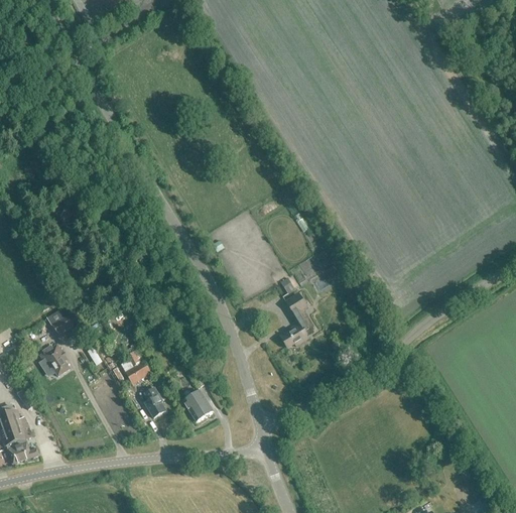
[(340,265),(339,266),(343,271),(344,271),(351,266),(347,261),(340,265)]
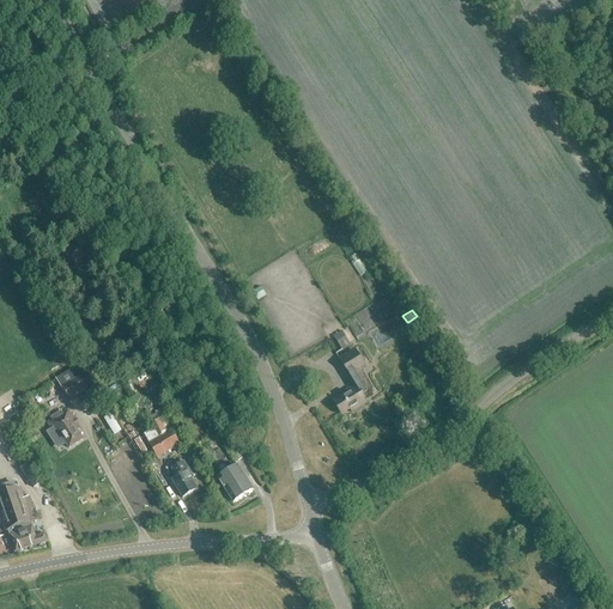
[(400,311),(386,317),(390,330),(405,324),(400,311)]
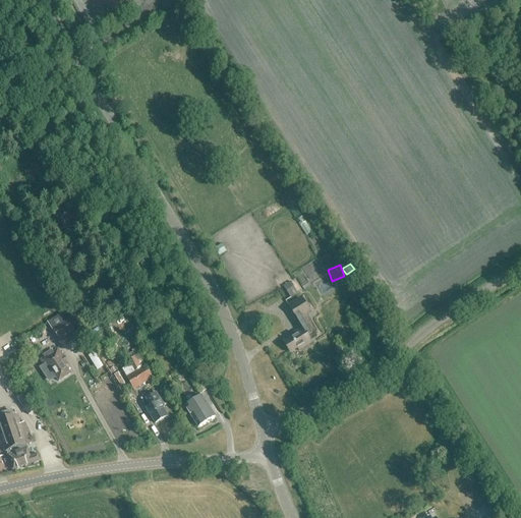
[(294,333),(283,339),(290,351),(297,346),(299,348),(311,341),(310,339),(307,334),(317,328),(308,313),(312,311),(301,294),(288,302),(293,311),(302,326),(293,331),(294,333)]
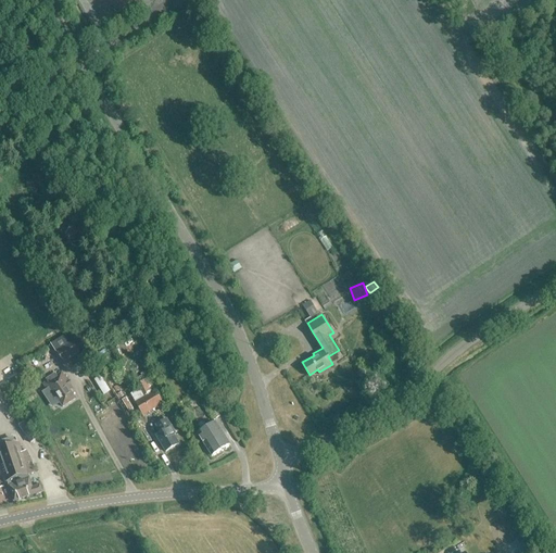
[(63,360),(79,349),(73,339),(76,337),(71,328),(51,341),(57,350),(63,360)]
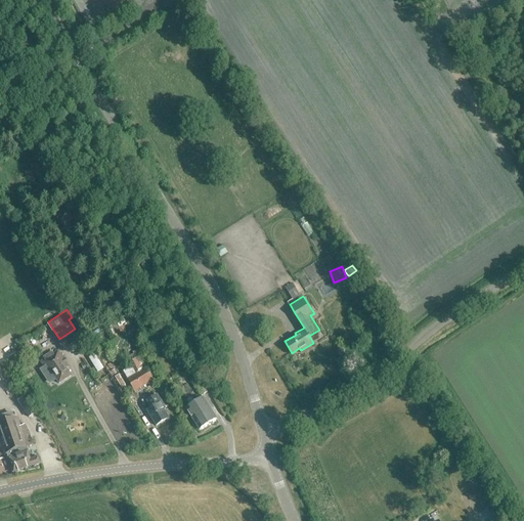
[(44,364),(40,367),(46,377),(53,373),(59,381),(71,374),(66,365),(69,363),(67,360),(58,348),(53,351),(51,350),(46,353),(47,355),(41,359),(44,364)]
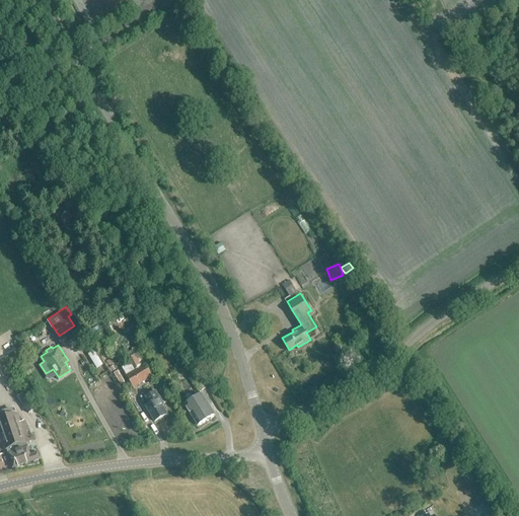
[(335,349),(329,352),(338,363),(342,361),(335,349)]
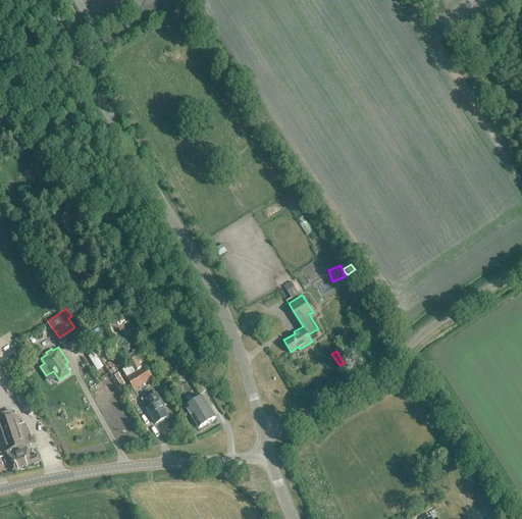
[(128,358),(135,369),(145,364),(138,353),(128,358)]
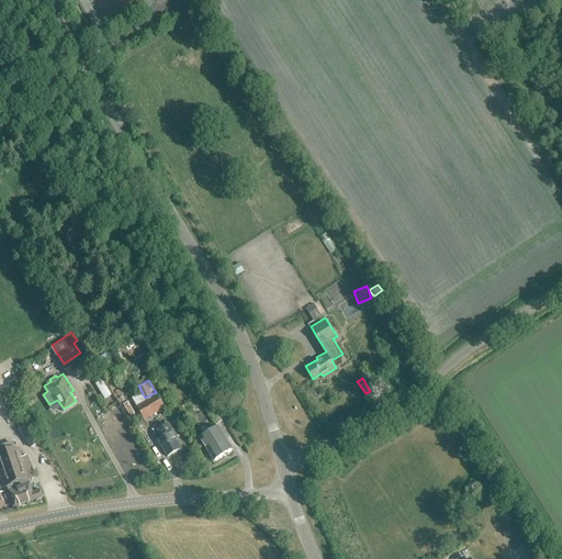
[(144,417),(165,405),(156,392),(136,404),(144,417)]
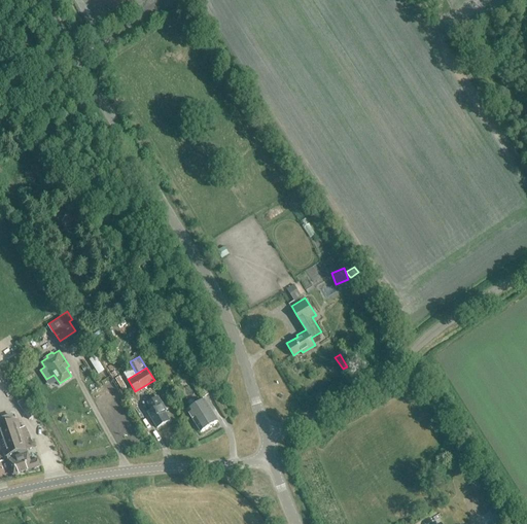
[(209,391),(200,378),(194,382),(203,395),(209,391)]
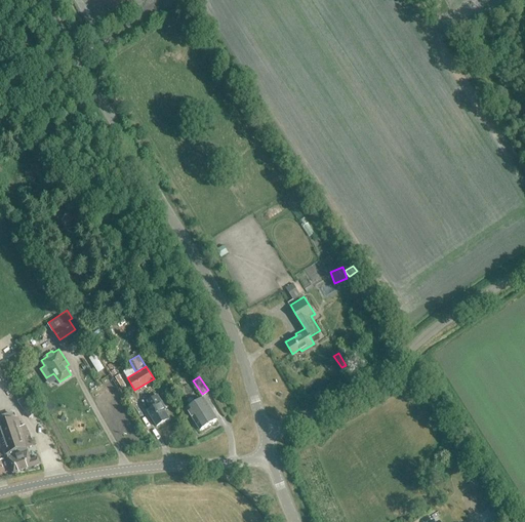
[(165,407),(157,394),(148,399),(152,406),(148,409),(156,424),(168,416),(163,408),(165,407)]
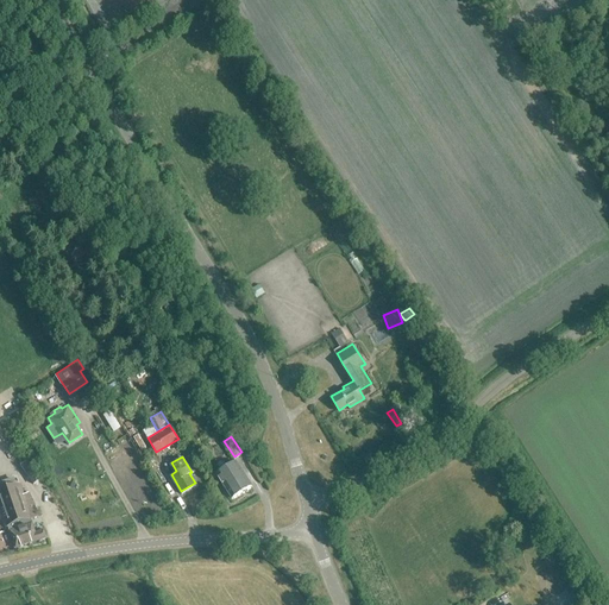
[(230,497),(251,484),(236,460),(215,472),(230,497)]
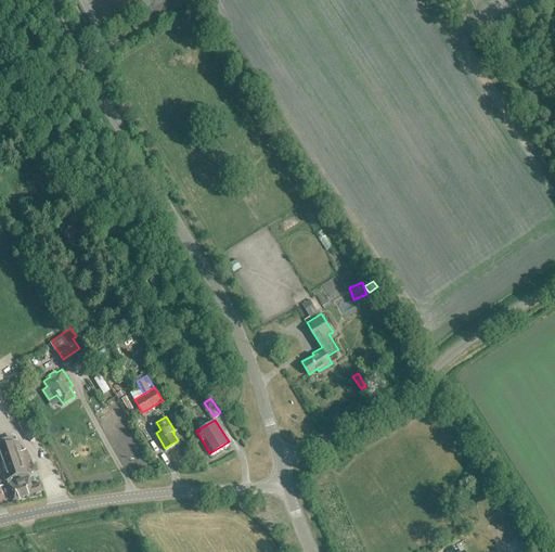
[(30,439),(36,436),(30,427),(25,432),(30,439)]
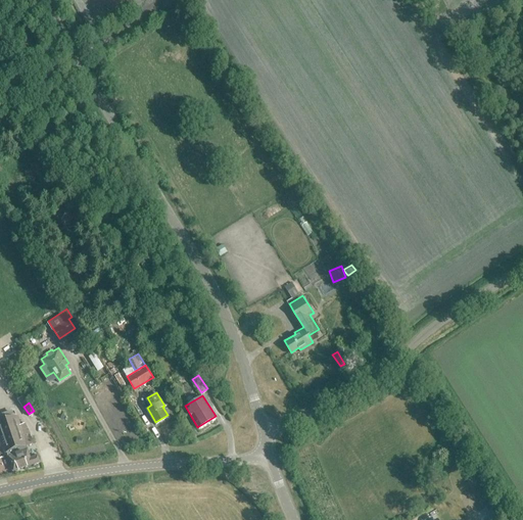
[(0,420),(0,433),(6,451),(9,460),(13,470),(15,469),(34,463),(40,461),(37,454),(33,456),(30,457),(28,448),(27,446),(26,443),(33,441),(29,431),(25,421),(20,423),(19,418),(17,415),(17,414),(14,415),(6,418),(0,420)]
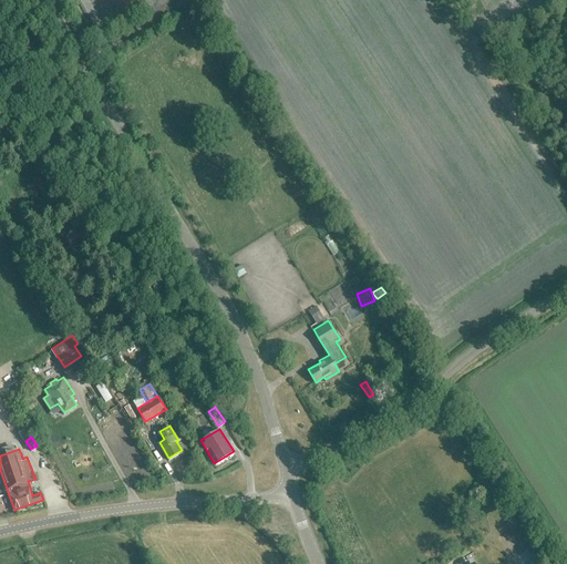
[(533,551),(524,555),(528,563),(539,563),(533,551)]
